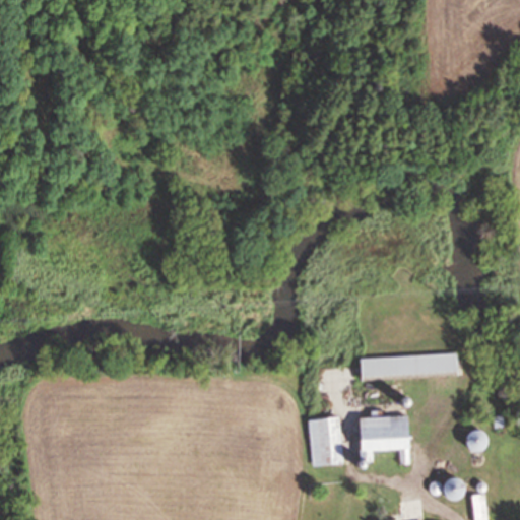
[(460,371),(358,380),(355,359),(458,350),(460,371)]
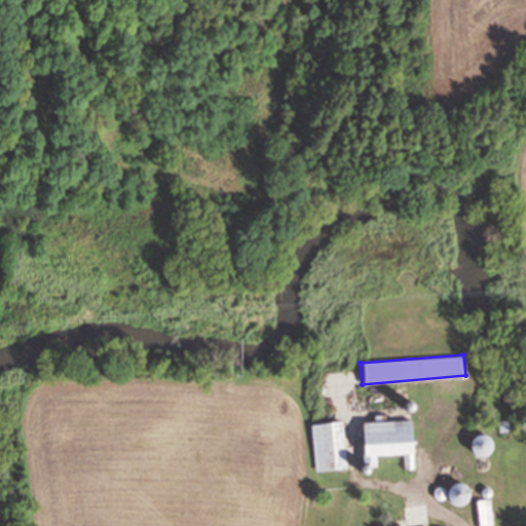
[(363,421),(412,417),(416,467),(404,468),(403,455),(380,457),(380,466),(366,467),(363,421)]
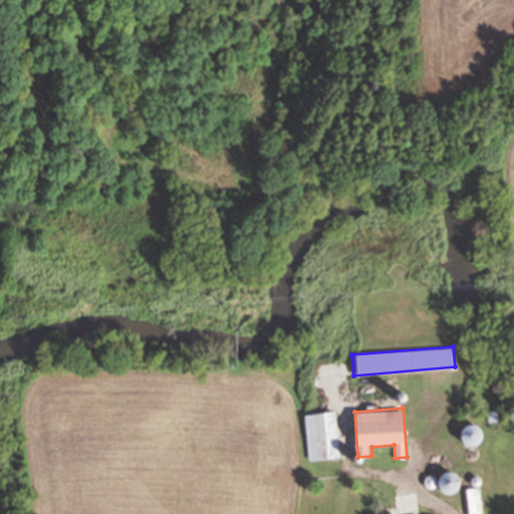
[(499,421),(490,423),(488,409),(497,408),(499,421)]
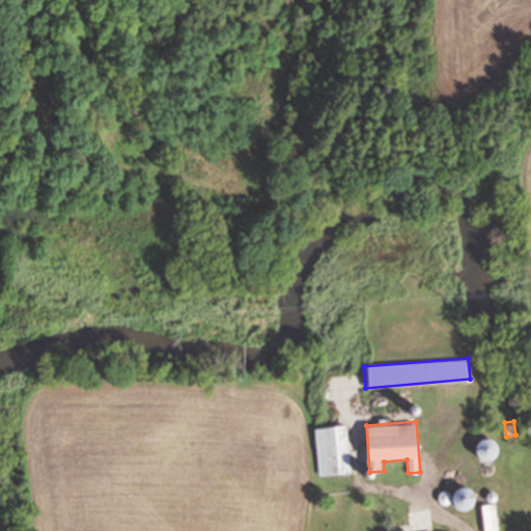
[(314,426),(345,424),(348,471),(318,473),(314,426)]
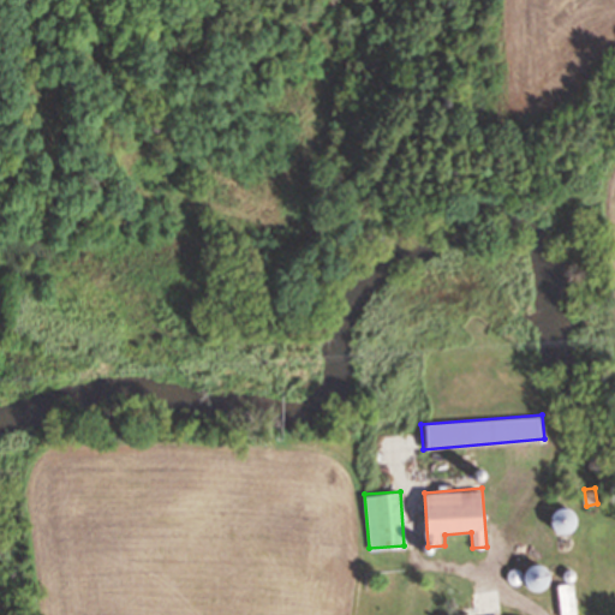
[(581,531),(579,509),(557,512),(560,533),(581,531)]
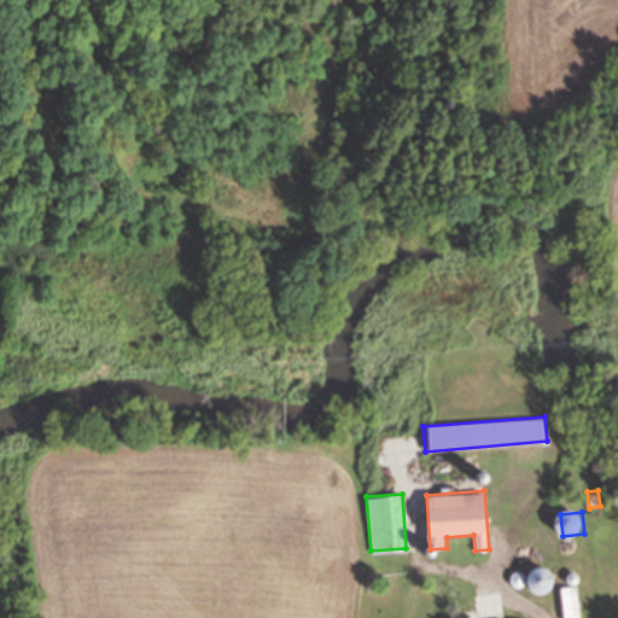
[(532,576),(542,596),(559,588),(549,567),(532,576)]
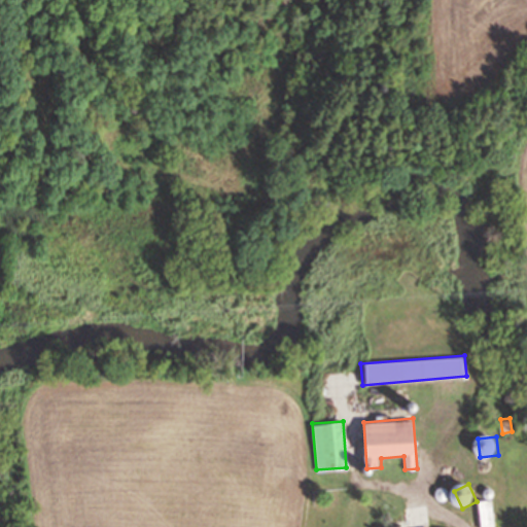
[(480,526),(477,499),(491,497),(494,526),(480,526)]
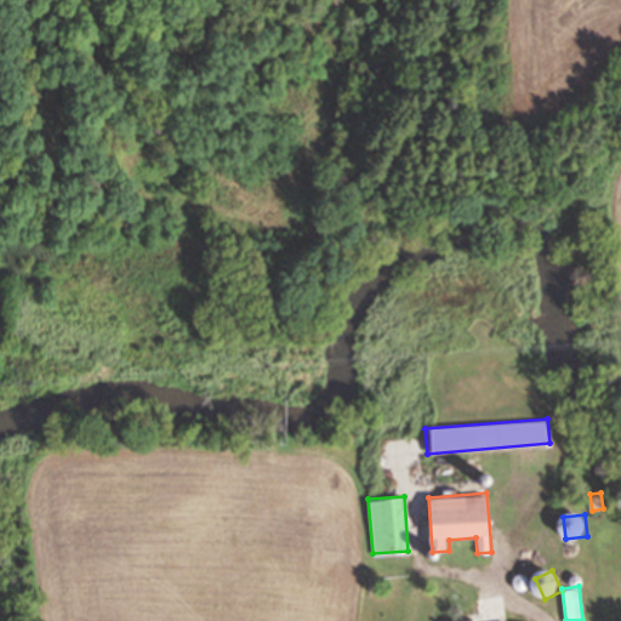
All buildings are outlined.
